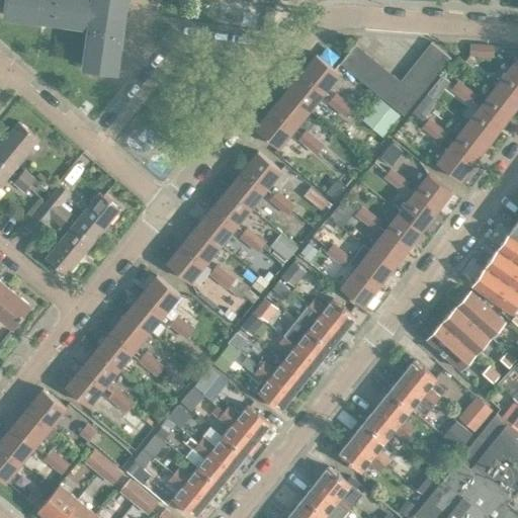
[(125,0),(6,0),(5,14),(89,26),(83,66),(116,71),(125,0)]
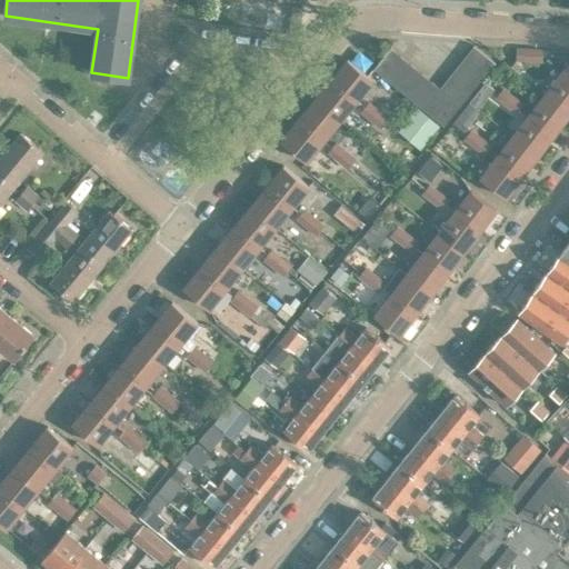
[(472,46),(465,56),(486,72),(493,63),(495,62),(472,45),(472,46)]
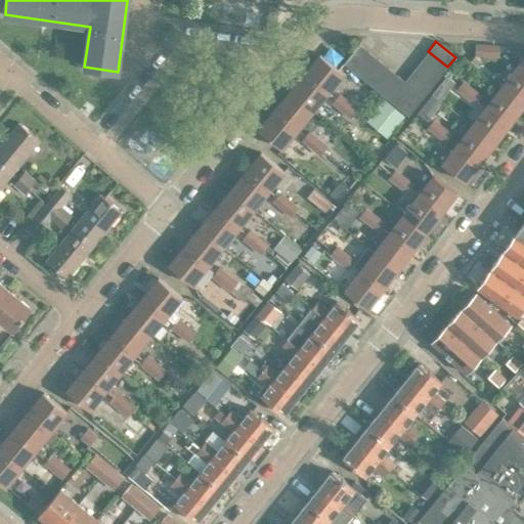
[(344,63),(353,71),(368,52),(359,44),(359,43),(343,63),(344,63)]
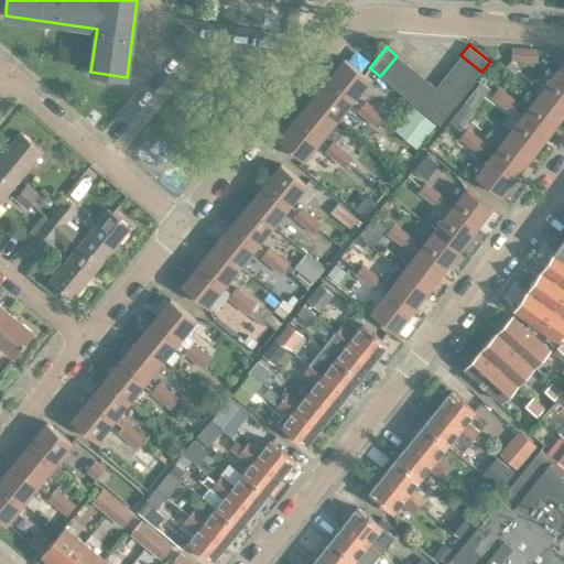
[(511,47),(511,58),(523,60),(524,49),(511,47)]
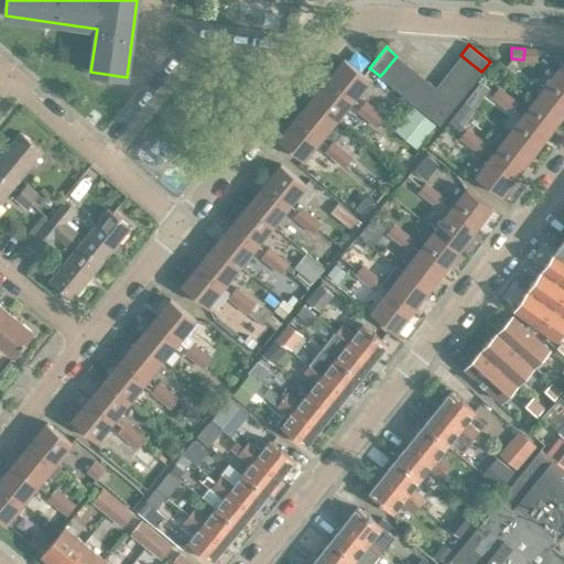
[(523,60),(537,61),(538,50),(524,49),(523,60)]
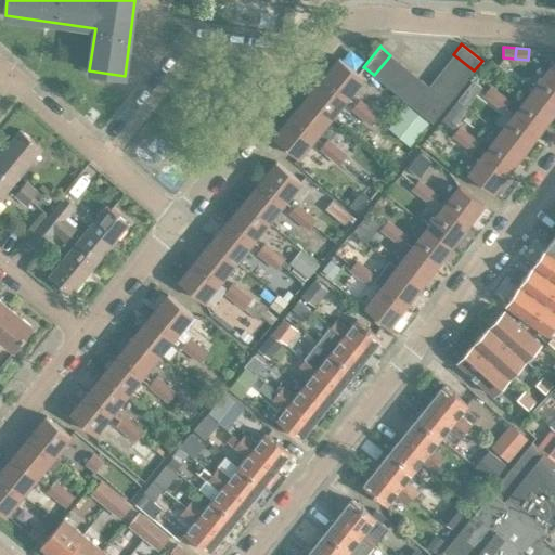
[(453,54),(444,65),(465,81),(474,71),(453,54)]
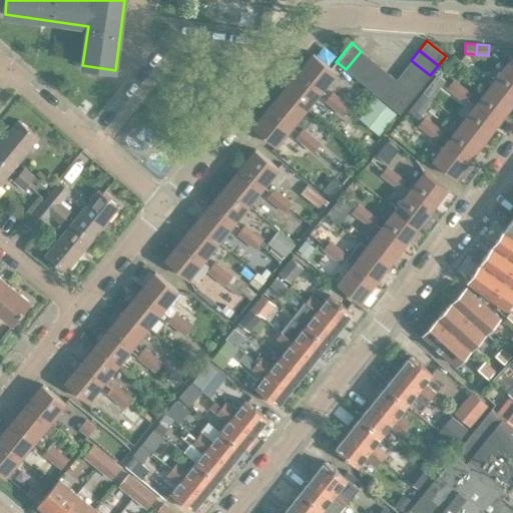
[(346,69),(355,77),(370,58),(361,51),(346,69)]
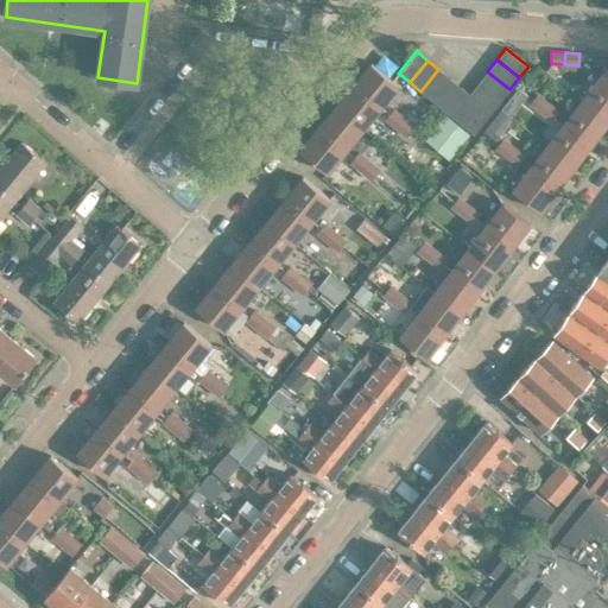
[(371,63),(353,84),(380,107),(398,86),(371,63)]
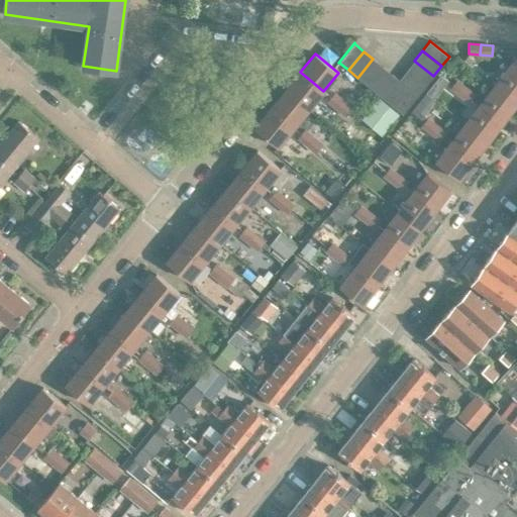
[(357,78),(368,86),(383,67),(373,59),(357,78)]
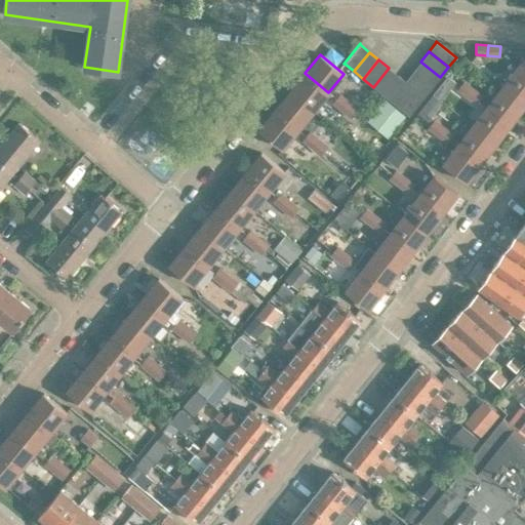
[(420,62),(413,71),(432,87),(440,77),(420,62)]
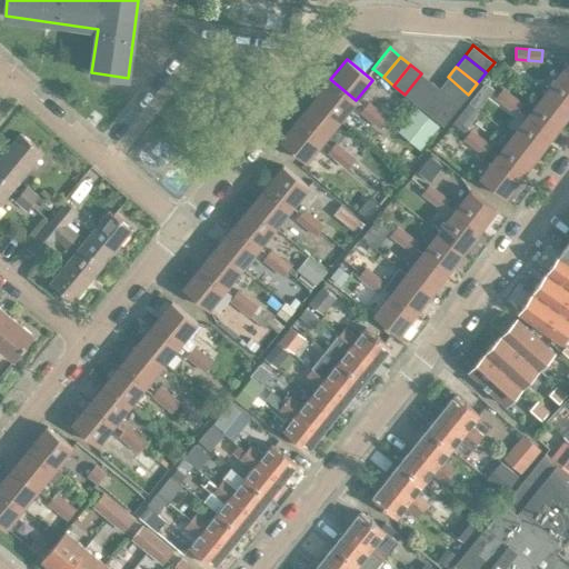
[(568,79),(560,72),(545,93),(568,112),(568,79)]
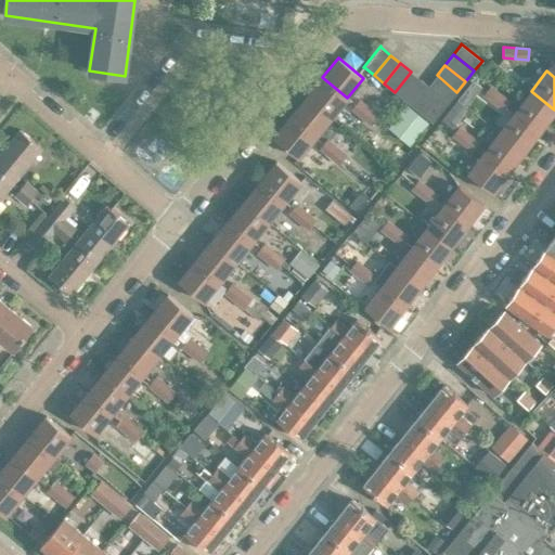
[(395,92),(404,101),(422,80),(411,72),(395,92)]
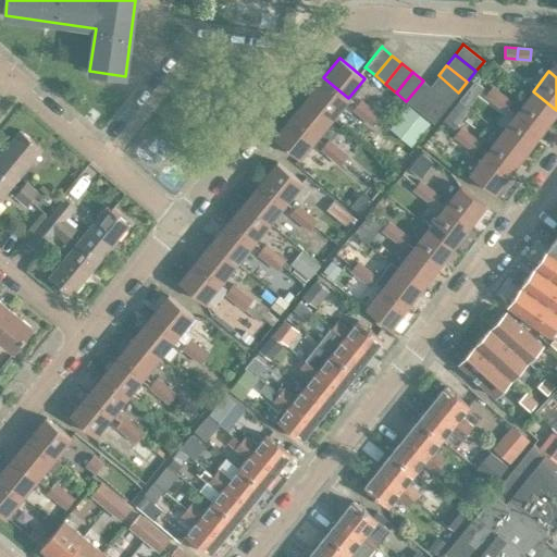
[(438,75),(430,86),(450,102),(458,93),(438,75)]
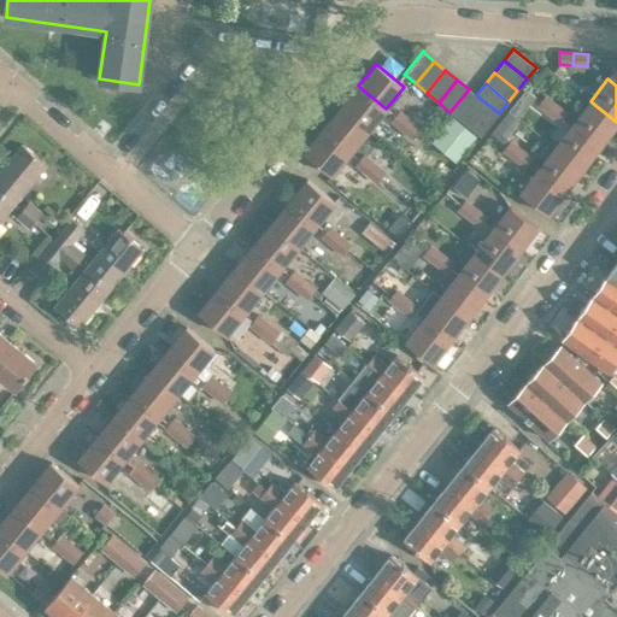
[(358,86),(340,107),(368,130),(386,109),(358,86)]
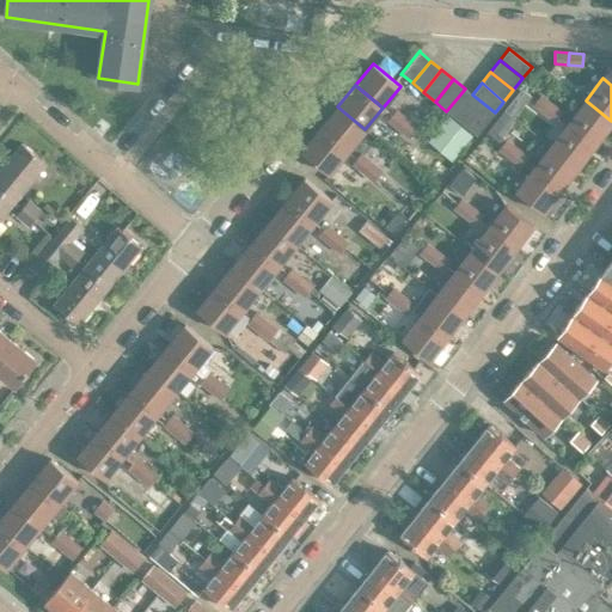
[(506,108),(505,109),(514,116),(522,106),(521,105),(531,93),(524,86),(506,108)]
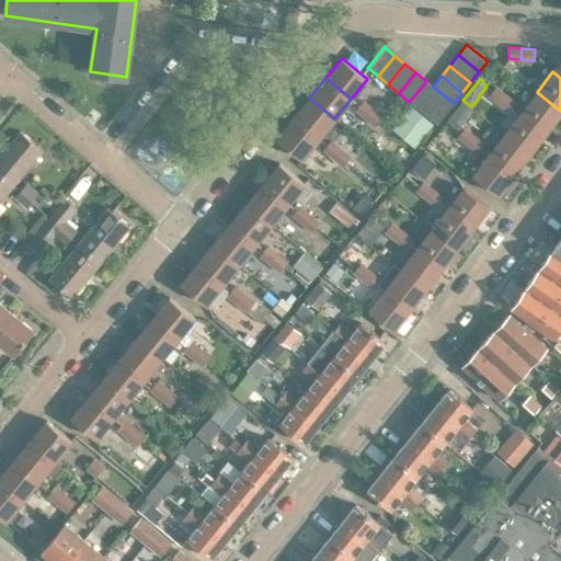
[(426,81),(409,102),(437,124),(454,103),(433,87),(426,81)]
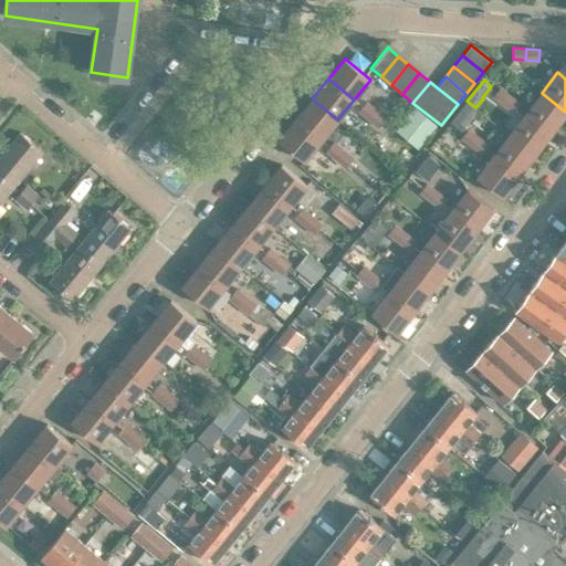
[(493,95),(503,103),(510,94),(500,86),(493,95)]
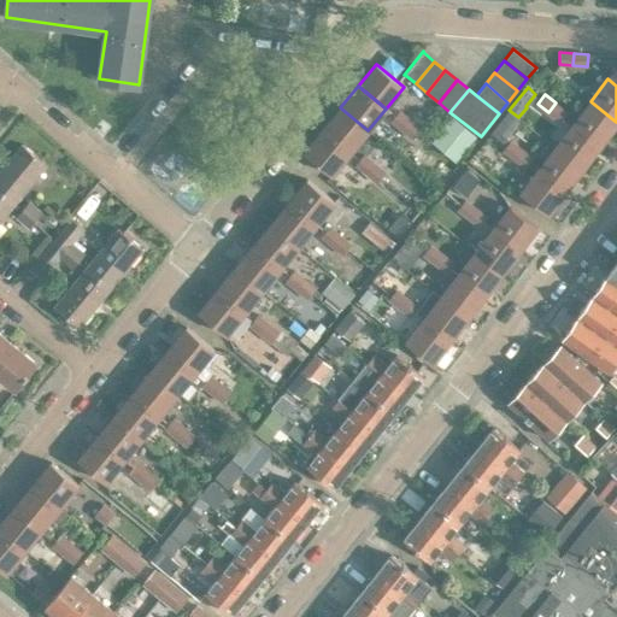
[(616,122),(591,101),(573,124),(600,145),(616,122)]
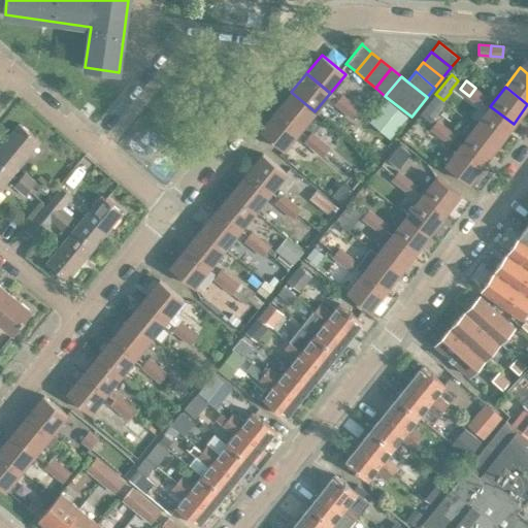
[(475,88),(469,96),(480,103),(486,96),(475,88)]
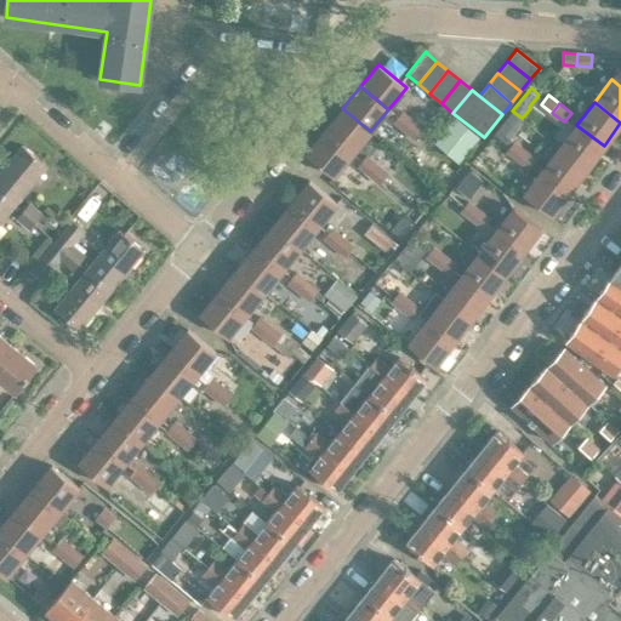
[(342,108),(324,131),(352,154),(370,131),(342,108)]
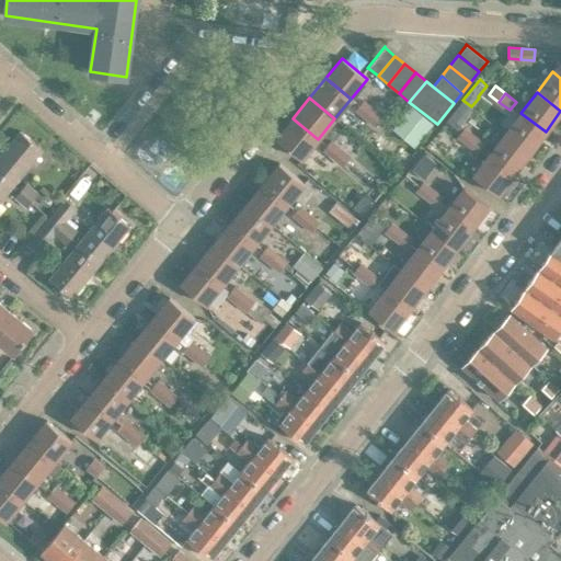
[(355,111),(365,118),(373,109),(363,101),(355,111)]
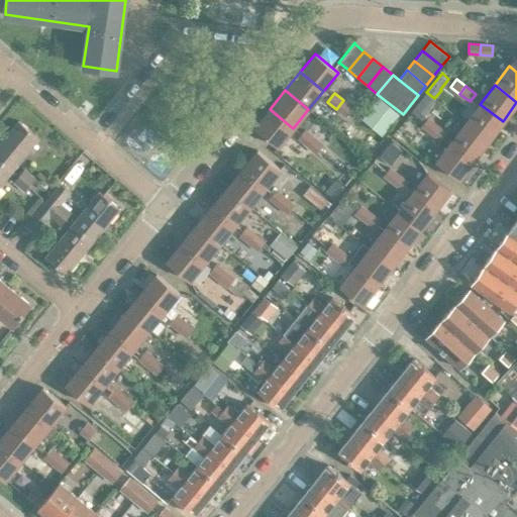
[(343,100),(336,109),(345,116),(352,108),(343,100)]
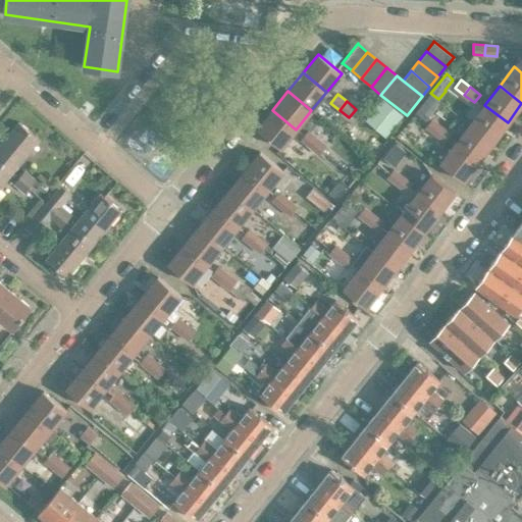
[(365,120),(384,136),(399,118),(379,103),(365,120)]
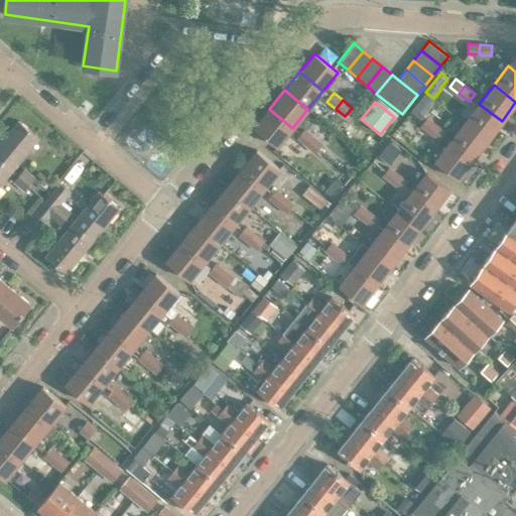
[(479,104),(465,123),(487,140),(502,121),(479,104)]
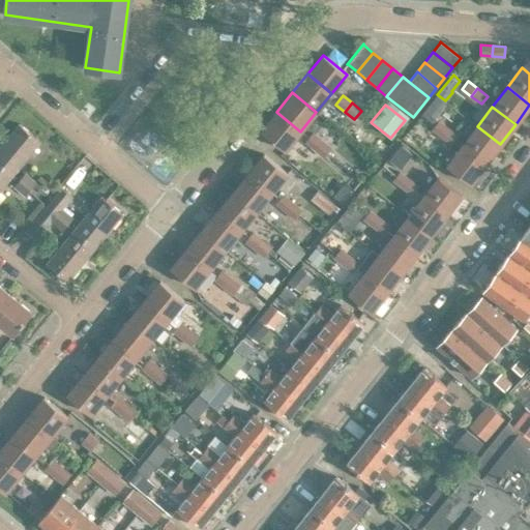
[(300,131),(276,112),(261,130),(285,150),(300,131)]
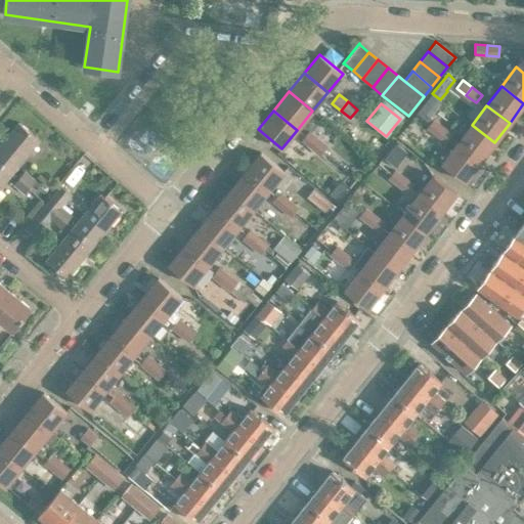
[(427,127),(437,134),(443,126),(434,119),(427,127)]
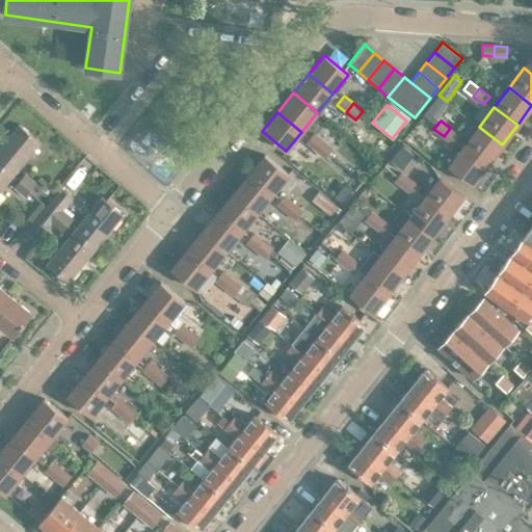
[(19,124),(0,147),(0,164),(11,175),(40,141),(19,124)]
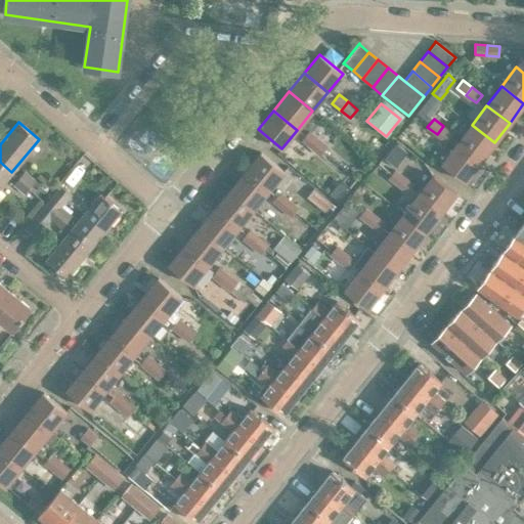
[(472,125),(457,143),(480,162),(494,142),(472,125)]
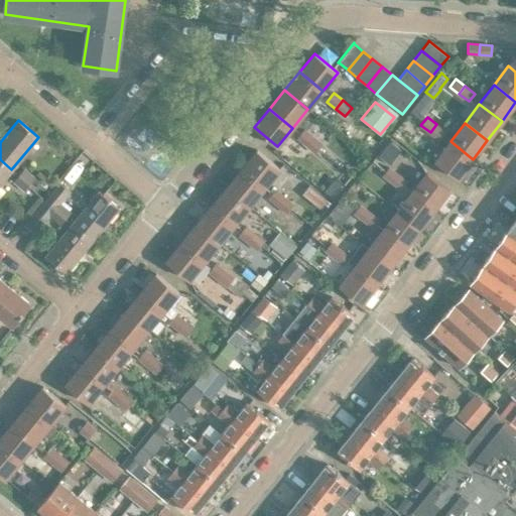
[(436,124),(430,132),(439,139),(445,131),(436,124)]
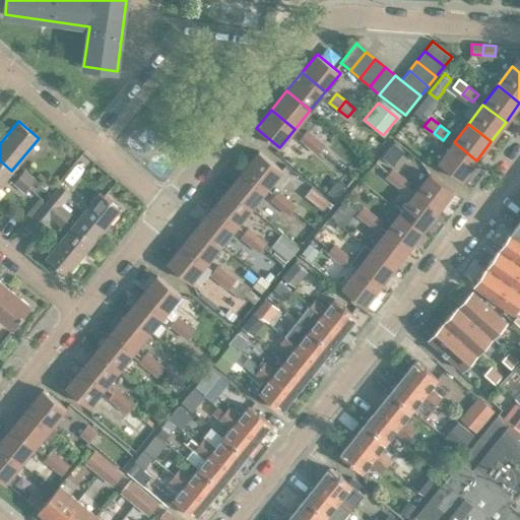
[(299,139),(308,146),(315,138),(306,131),(299,139)]
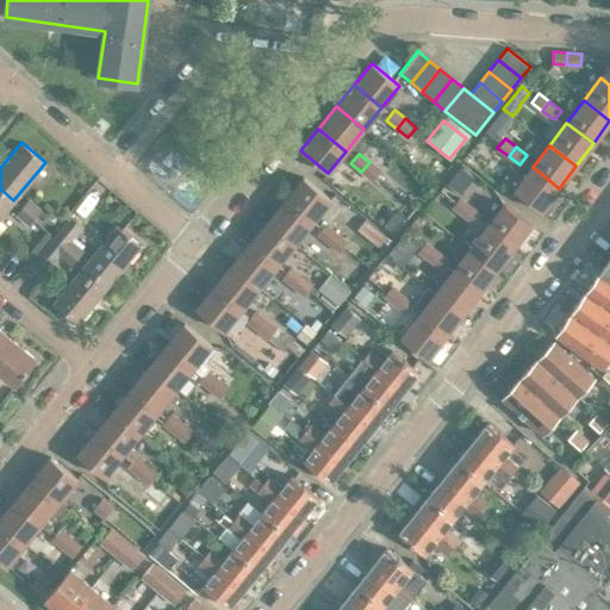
[(369,162),(361,172),(372,181),(380,170),(369,162)]
